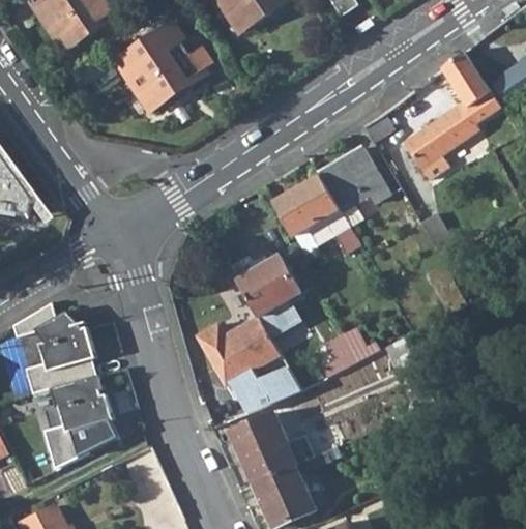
[(103,0),(29,0),(30,0),(63,52),(115,19),(103,0)]
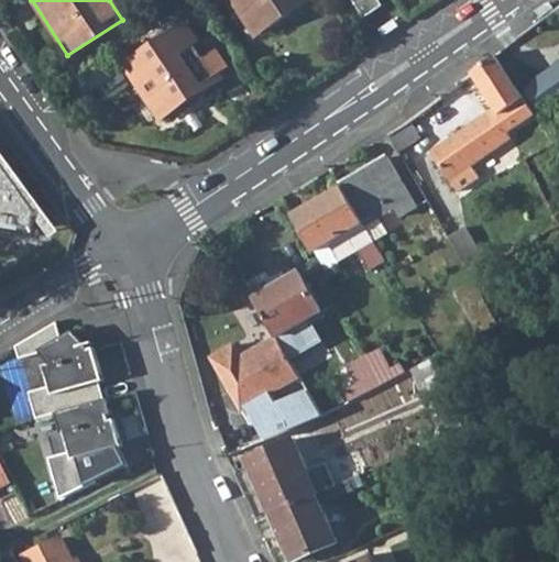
[(230,0),(255,35),(308,0),(230,0)]
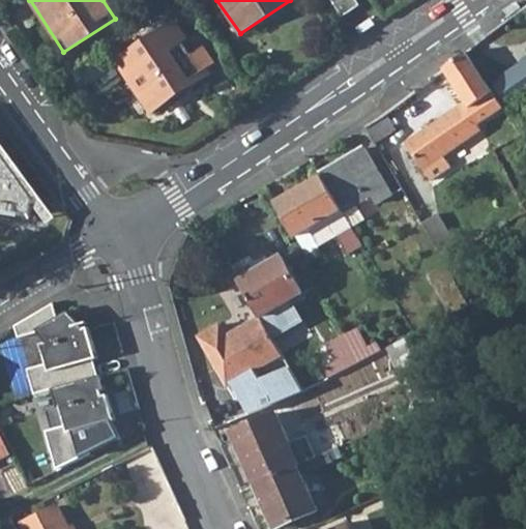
[(355,6),(350,0),(329,0),(328,1),(339,18),(355,6)]
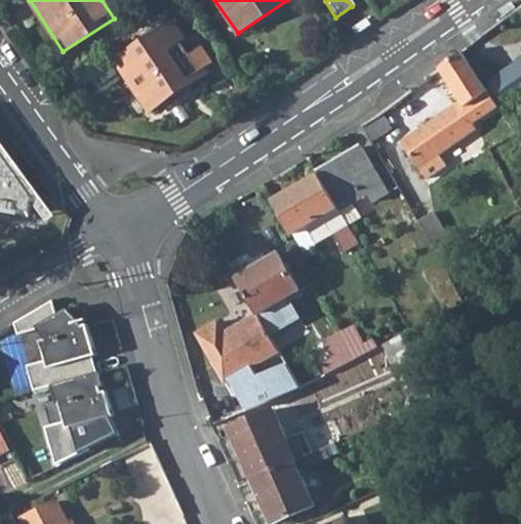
[(507,6),(505,2),(490,12),(495,21),(510,10),(507,6)]
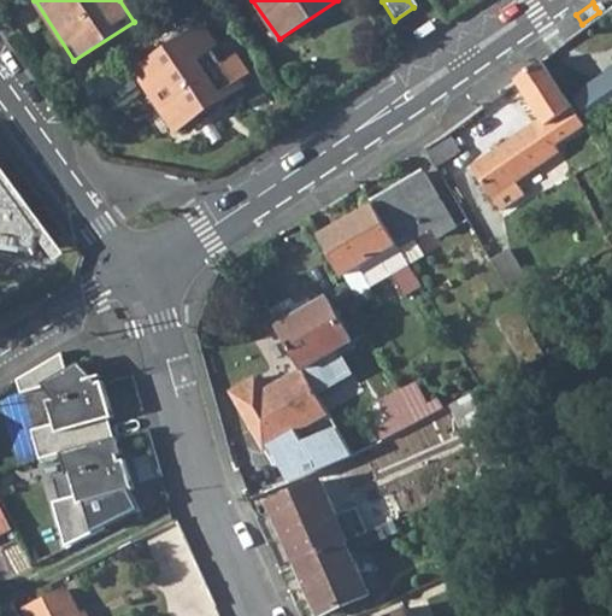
[(415,37),(416,40),(434,28),(430,22),(412,34),(415,37)]
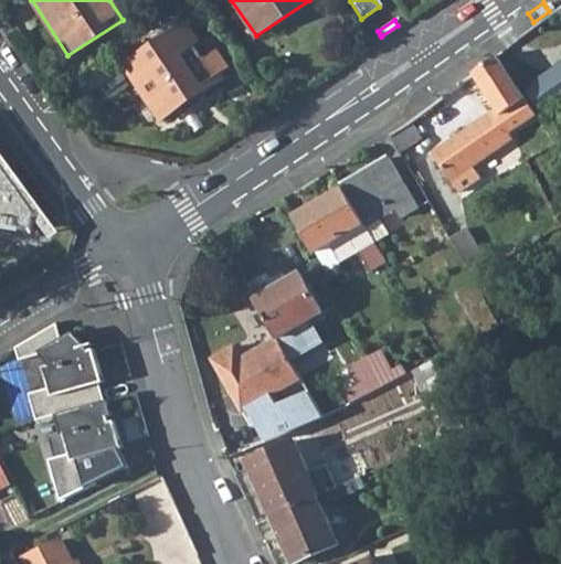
[(178,28),(124,64),(160,119),(215,82),(212,78),(200,61),(178,28)]
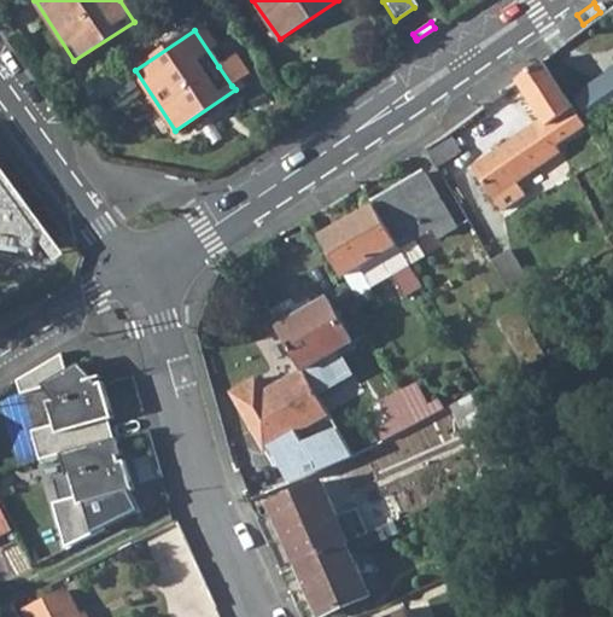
[(219,67),(232,86),(246,76),(234,56),(219,67)]
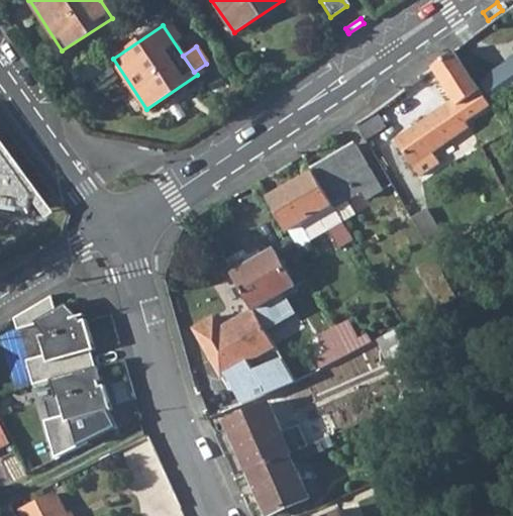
[(393,139),(418,176),(437,163),(430,151),(468,126),(463,119),(486,103),(452,52),(431,67),(452,99),(455,103),(416,130),(413,126),(393,139)]
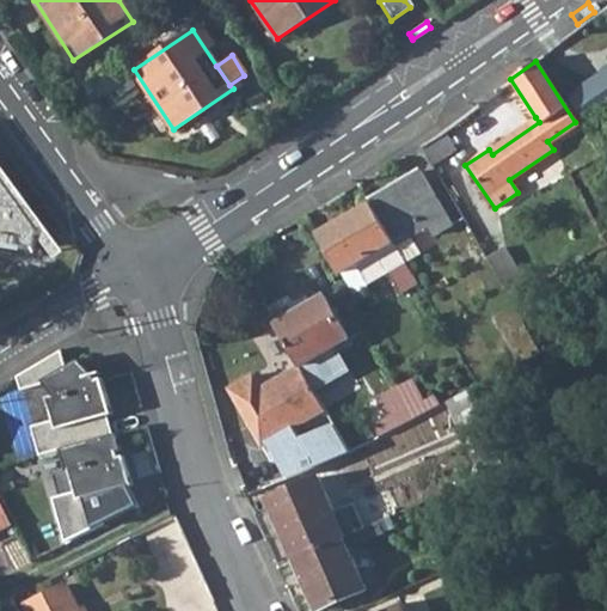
[(606,67),(566,90),(583,120),(606,105),(606,67)]
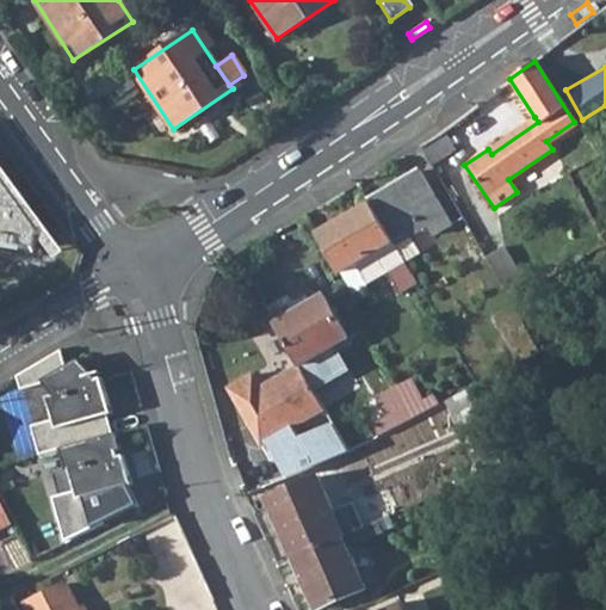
[(488,149),(492,154),(538,122),(535,117),(488,149)]
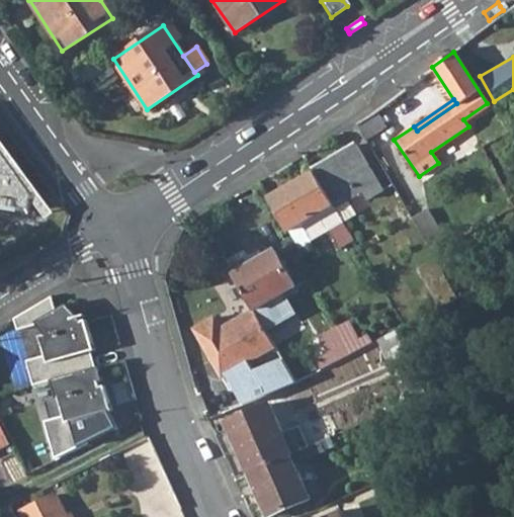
[(354,123),(363,140),(384,127),(373,110),(354,123)]
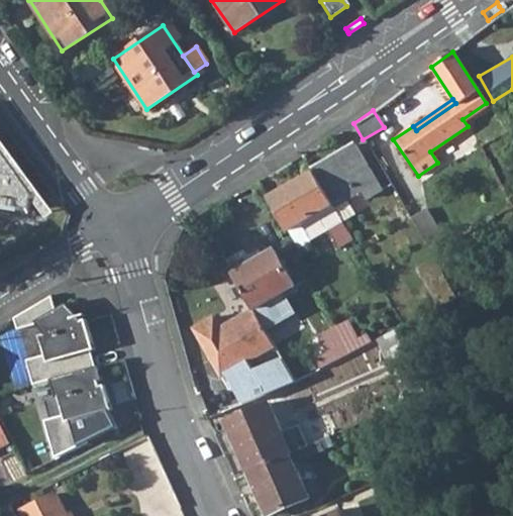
[(330,204),(332,206),(343,200),(361,190),(365,198),(380,190),(355,146),(312,172),(330,204)]
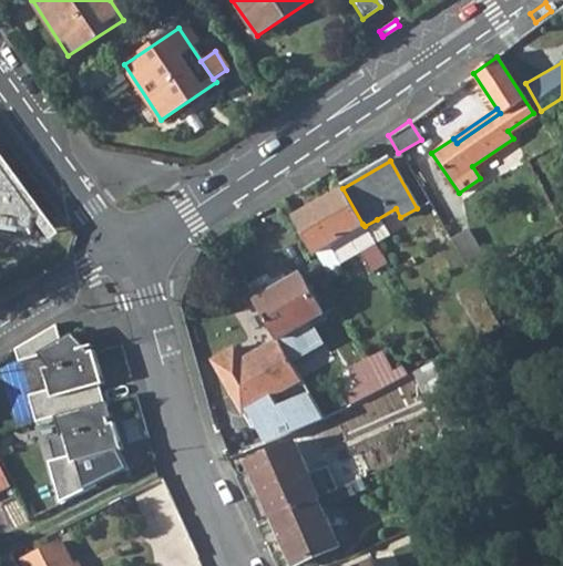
[(0,228),(26,233),(27,223),(38,215),(2,167),(0,170),(0,228)]
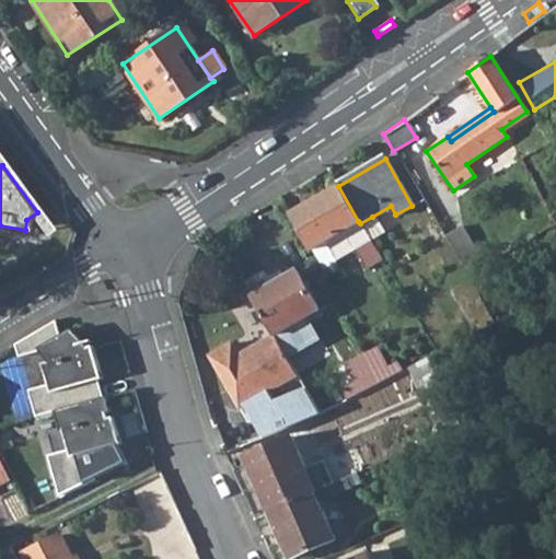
[(302,206),(323,242),(342,231),(358,221),(338,186),(302,206)]
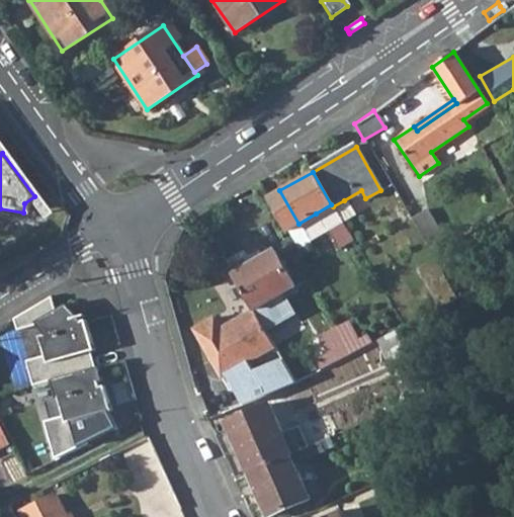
[(267,197),(286,231),(298,224),(279,190),(267,197)]
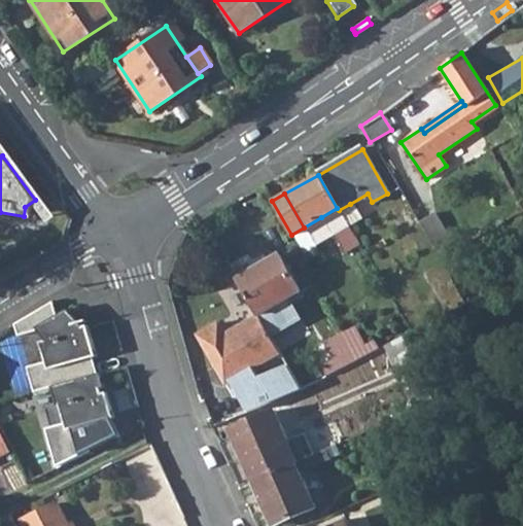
[(339,210),(344,220),(355,214),(350,204),(339,210)]
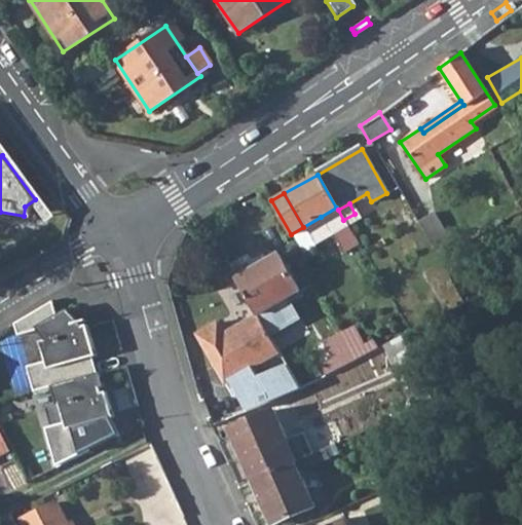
[(303,227),(313,246),(331,235),(346,226),(343,220),(338,210),(336,208),(321,217),(303,227)]
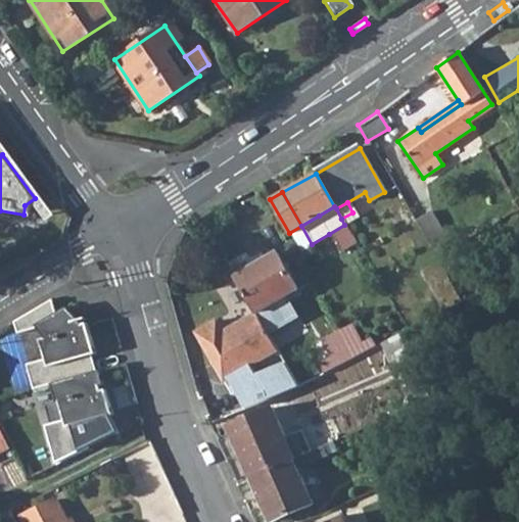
[(329,234),(339,251),(355,243),(344,225),(329,234)]
